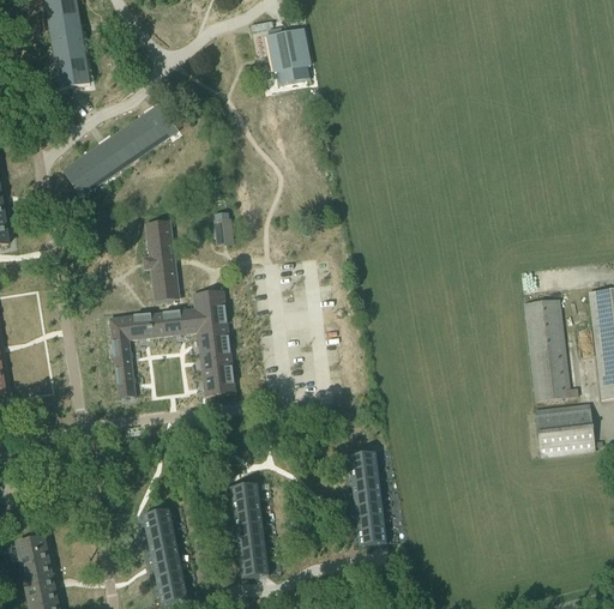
[(44,0),(59,88),(62,88),(78,84),(90,82),(84,40),(83,32),(82,26),(80,20),(78,2),(77,0),(44,0)]
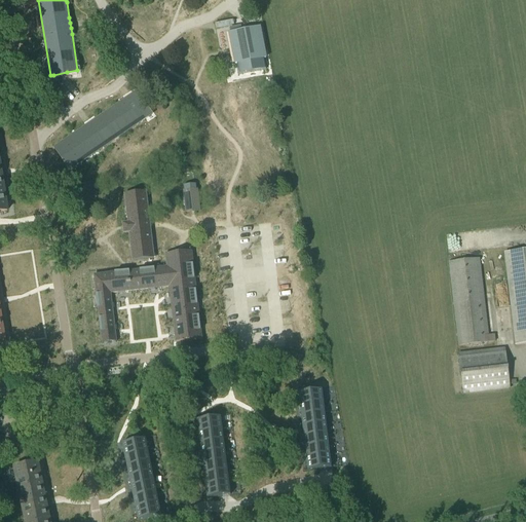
[(259,24),(252,25),(240,28),(240,23),(235,24),(230,25),(230,27),(231,29),(229,30),(233,50),(235,60),(235,61),(265,54),(259,24)]
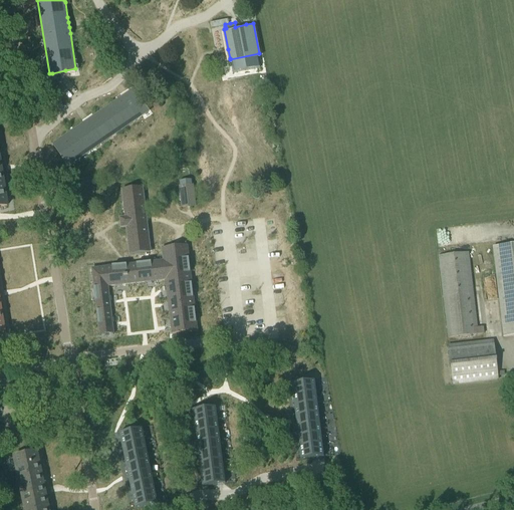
[(51,142),(66,162),(146,105),(131,84),(127,86),(121,90),(93,111),(83,118),(73,125),(70,128),(51,142)]
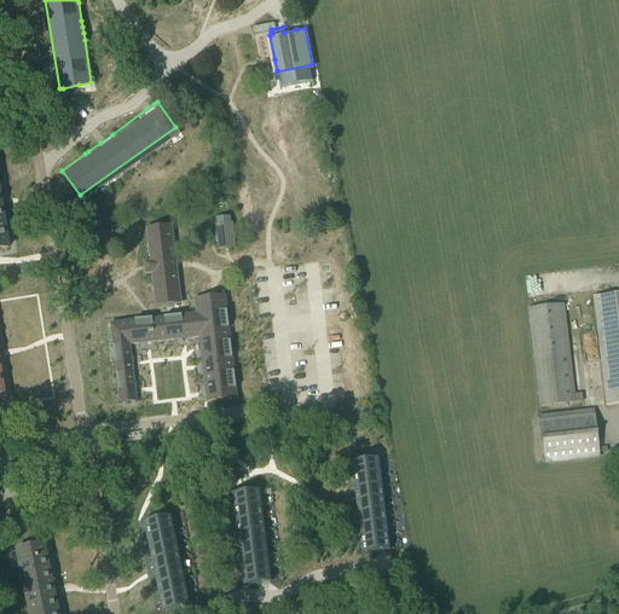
[(230,213),(215,214),(217,214),(217,221),(219,244),(235,243),(232,220),(231,220),(230,213)]
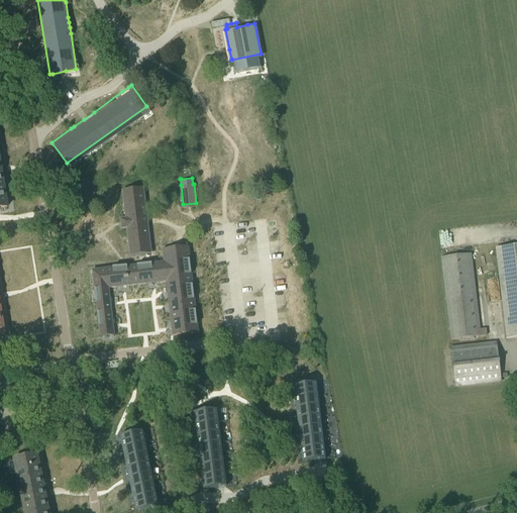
[(122,187),(126,215),(120,216),(121,218),(121,222),(122,226),(127,225),(130,253),(151,251),(151,249),(151,247),(146,208),(143,185),(137,186),(122,187)]
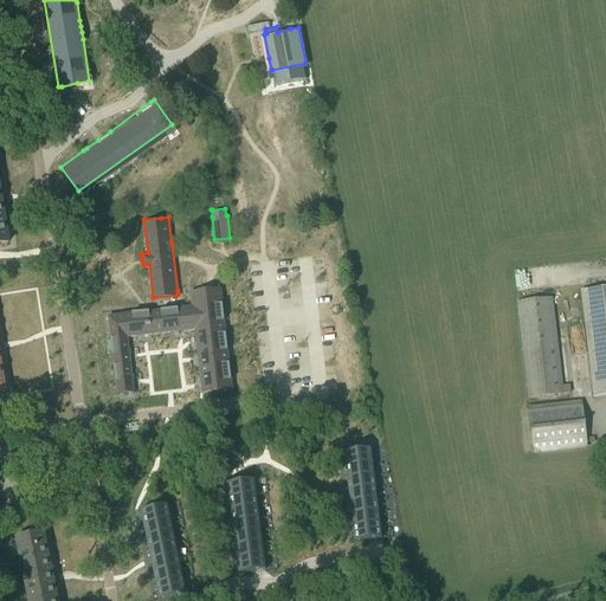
[(605,391),(605,283),(581,286),(593,392),(605,391)]
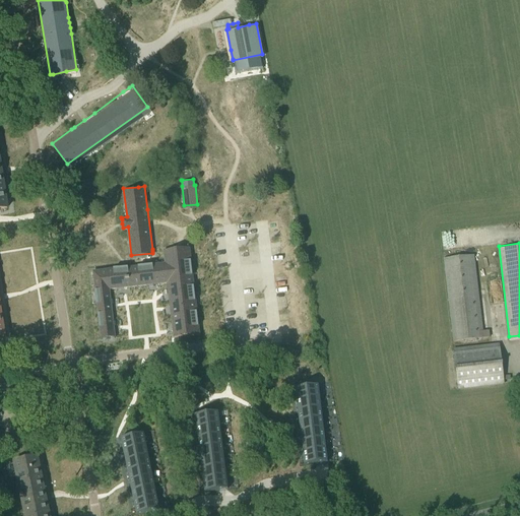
[(133,264),(93,269),(101,336),(116,334),(115,331),(114,318),(113,308),(111,297),(110,287),(117,286),(129,285),(146,283),(147,283),(159,281),(168,280),(169,285),(170,297),(170,300),(172,310),(172,312),(173,320),(174,329),(174,331),(174,334),(198,331),(197,328),(189,245),(165,248),(166,256),(166,260),(133,264)]
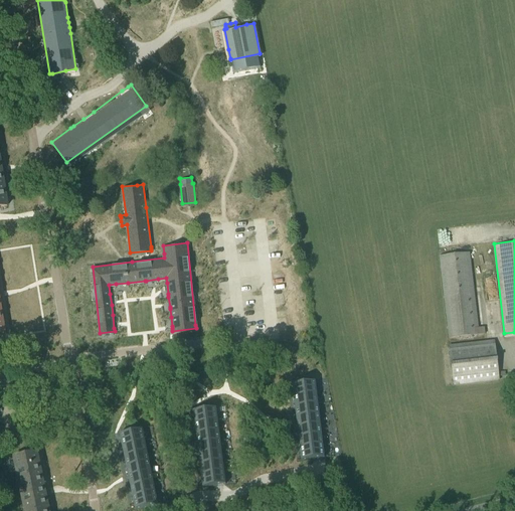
[(470,248),(439,252),(449,334),(485,330),(484,323),(478,324),(470,248)]
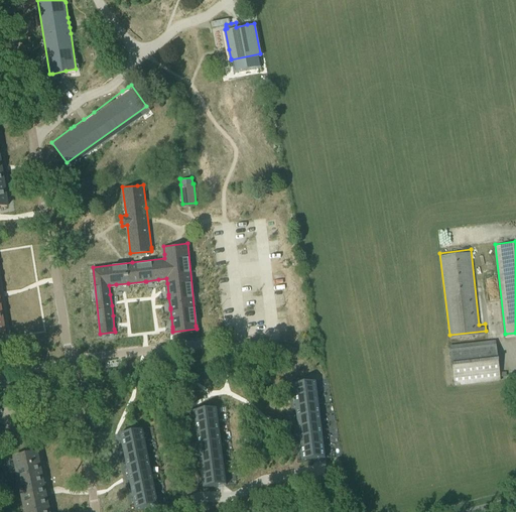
[(499,377),(497,356),(495,338),(449,343),(455,382),(499,377)]
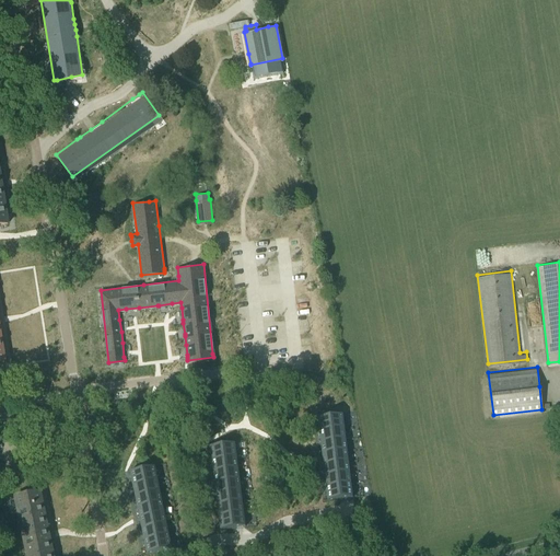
[(354,413),(318,417),(328,499),(337,498),(364,495),(354,413)]
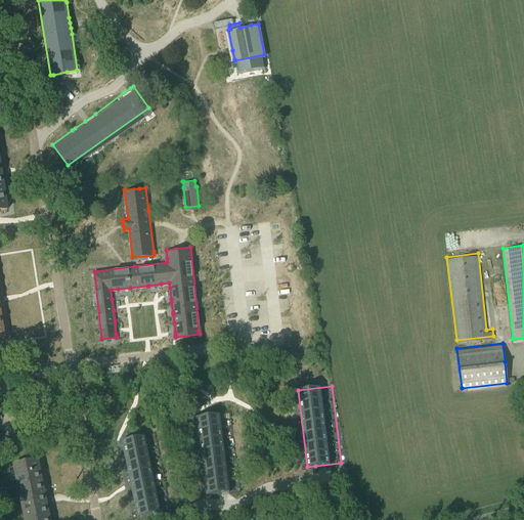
[(234,413),(202,417),(211,493),(219,492),(231,491),(245,489),(234,413)]
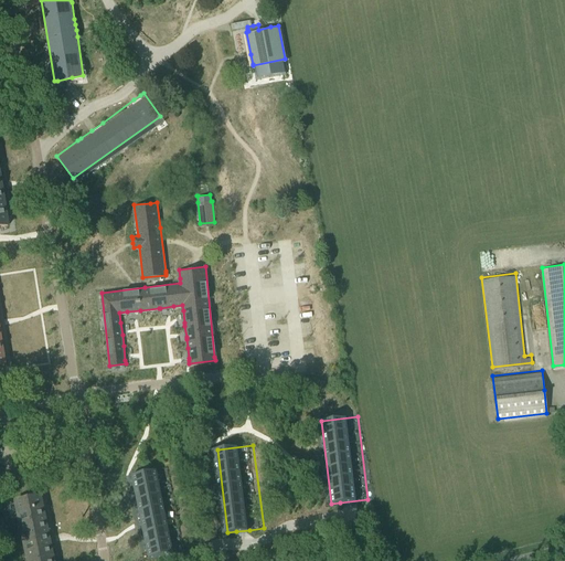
[(170,468),(135,475),(151,558),(159,557),(187,550),(170,468)]
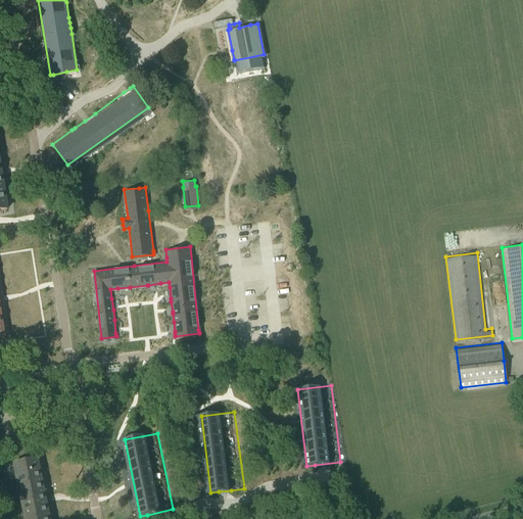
[(27,518),(50,518),(39,458),(15,462),(27,518)]
